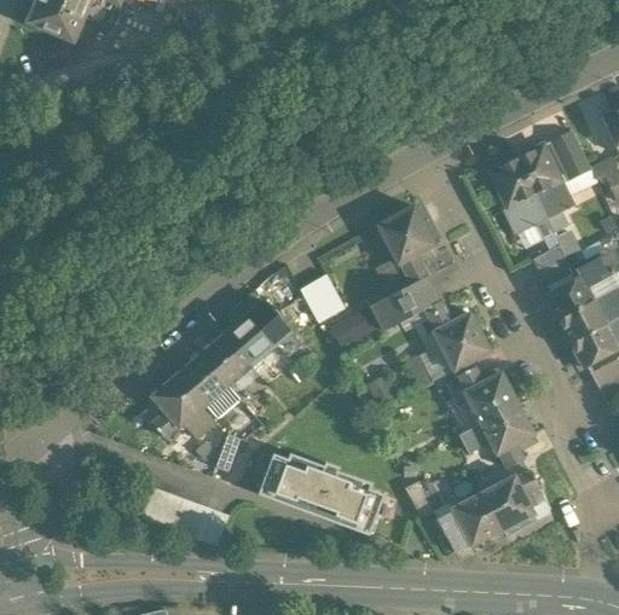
[(84,16),(47,0),(38,0),(28,21),(73,40),(84,16)]
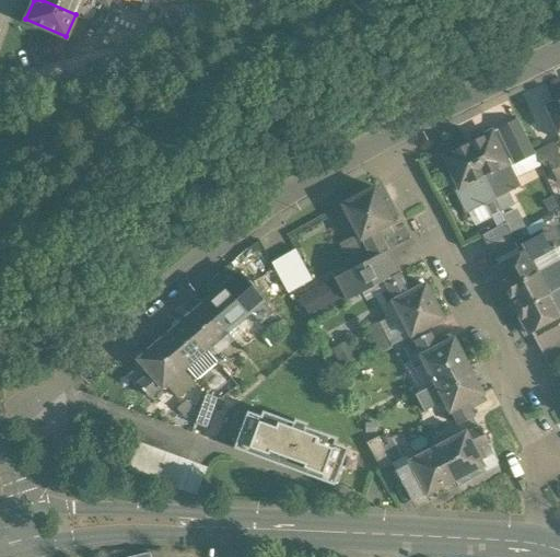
[(43,0),(76,14),(81,0),(43,0)]
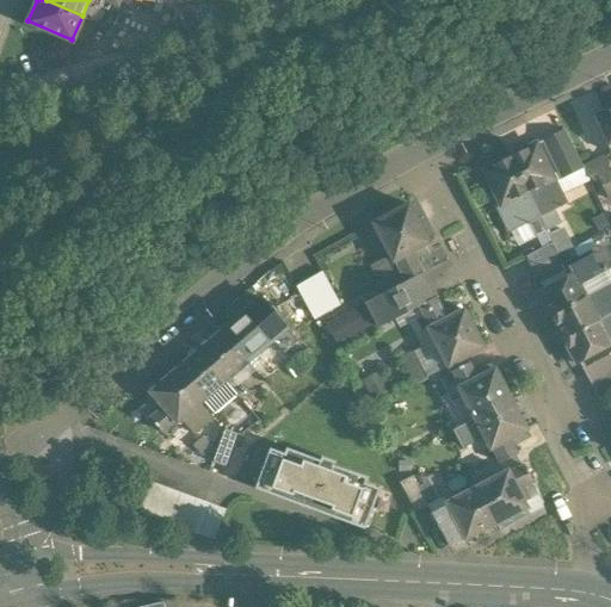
[(610,106),(593,116),(610,152),(610,150),(610,106)]
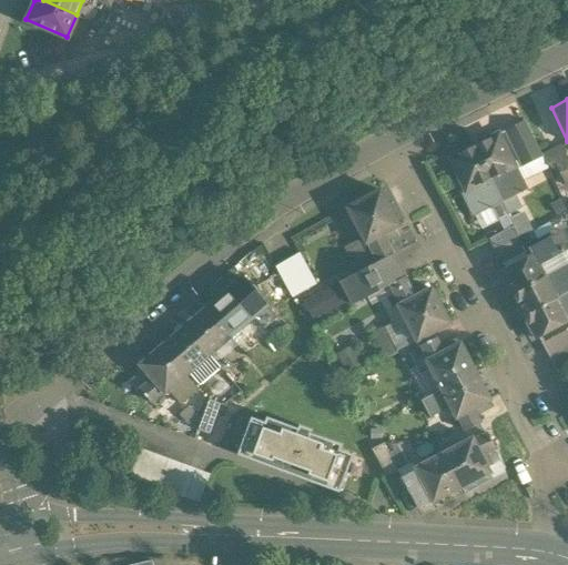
[(524,119),(503,130),(520,164),(541,154),(524,119)]
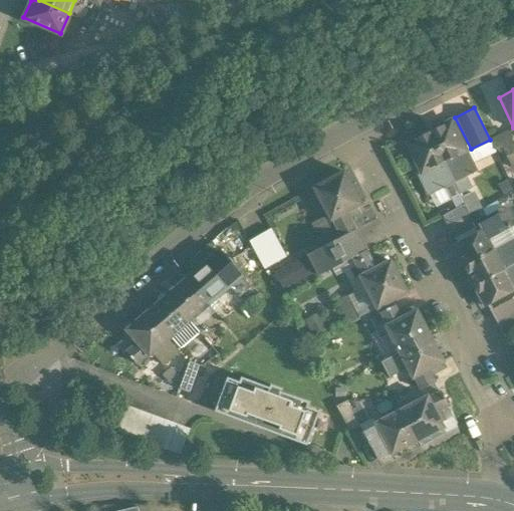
[(450,119),(428,131),(443,160),(464,149),(458,138),(460,137),(455,125),(453,126),(450,119)]
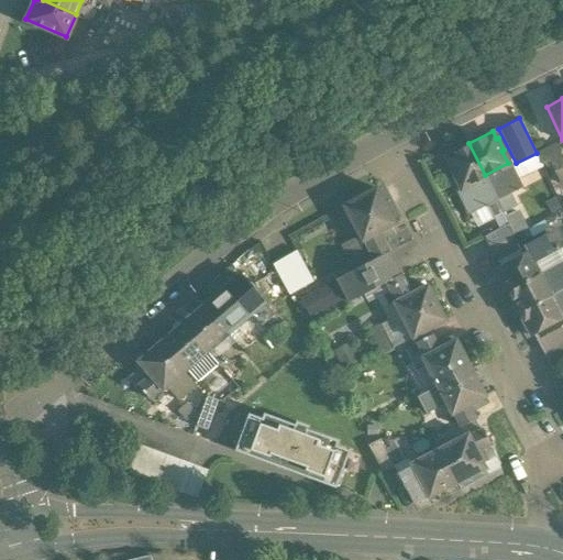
[(468,143),(445,155),(449,162),(446,163),(453,175),(454,174),(461,186),(461,187),(475,179),(486,201),(496,197),(485,175),(468,143)]
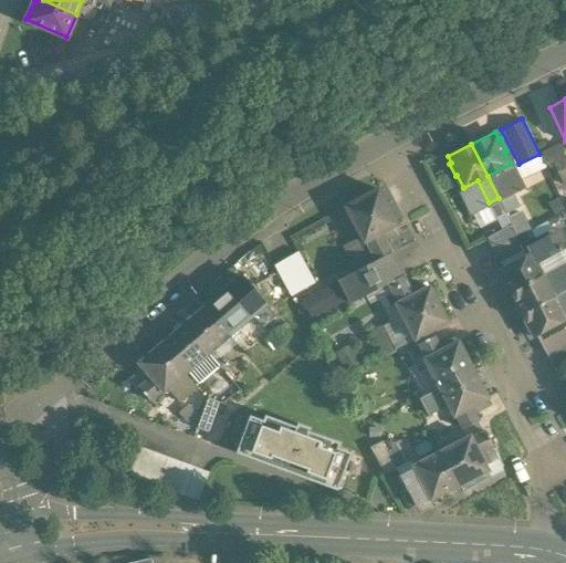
[(565,158),(563,153),(552,158),(563,181),(565,180),(565,158)]
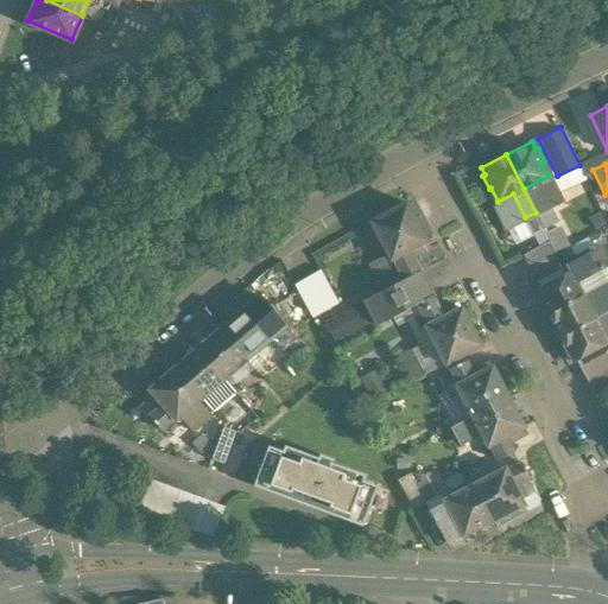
[(549,176),(524,189),(536,213),(542,227),(557,220),(551,207),(562,201),(550,176),(549,176)]
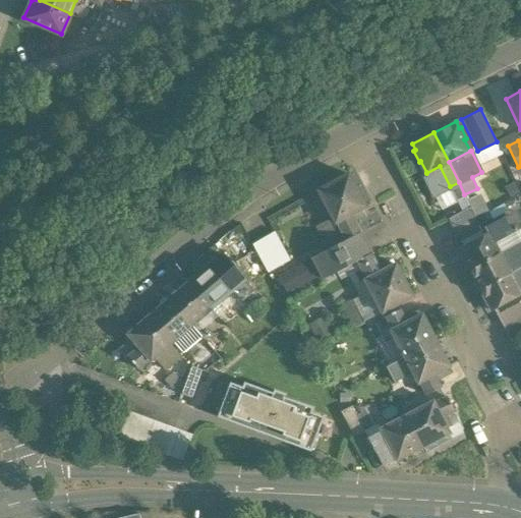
[(440,166),(426,173),(426,172),(423,173),(435,194),(450,186),(440,166)]
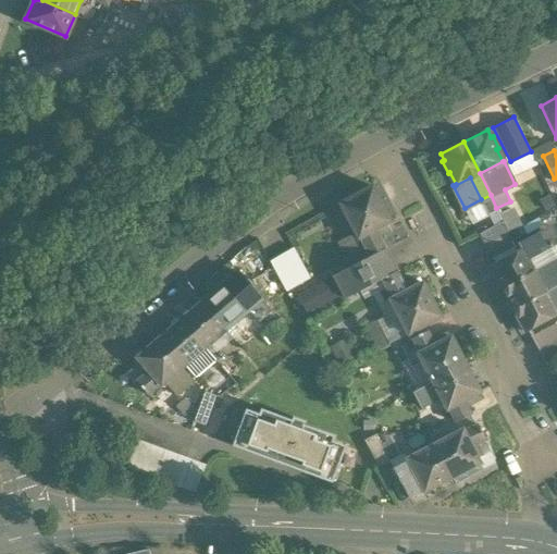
[(371,186),(338,204),(356,236),(357,237),(358,236),(373,229),(376,234),(387,229),(384,222),(390,220),(371,186)]
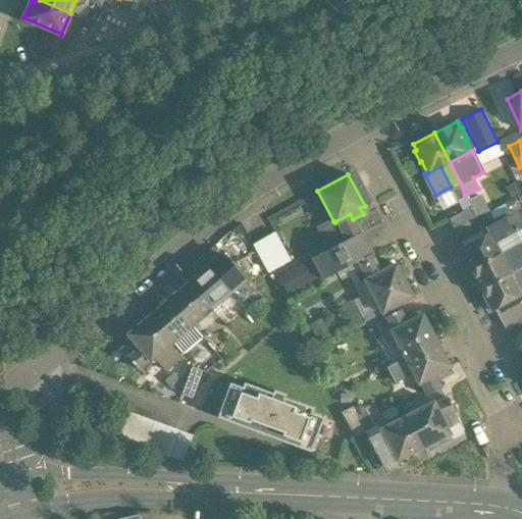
[(460,183),(451,187),(457,199),(465,195),(460,183)]
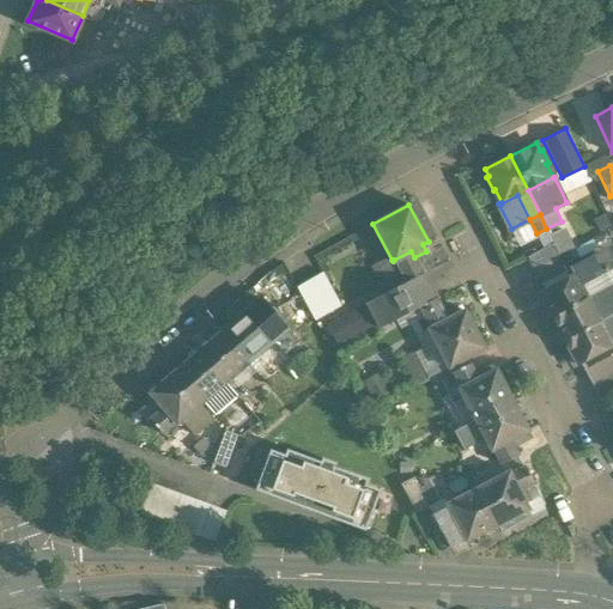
[(552,241),(525,256),(533,270),(557,257),(560,255),(552,241)]
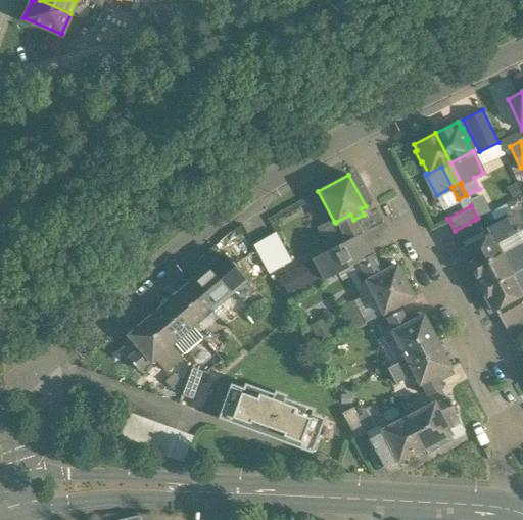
[(517,232),(495,243),(501,253),(522,242),(522,241),(522,223),(517,211),(509,216),(517,232)]
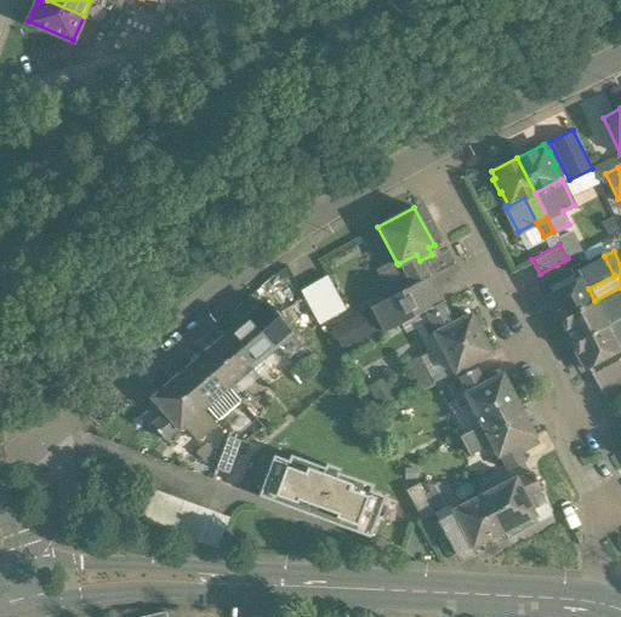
[(420,261),(416,255),(399,263),(411,285),(428,276),(420,261)]
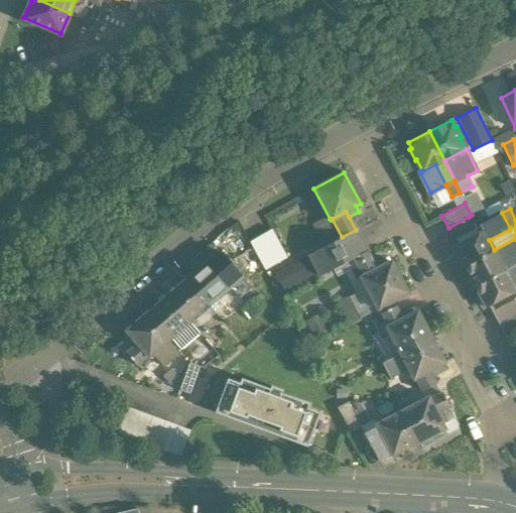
[(483,230),(454,245),(465,266),(494,250),(489,240),(510,229),(502,213),(480,225),(483,230)]
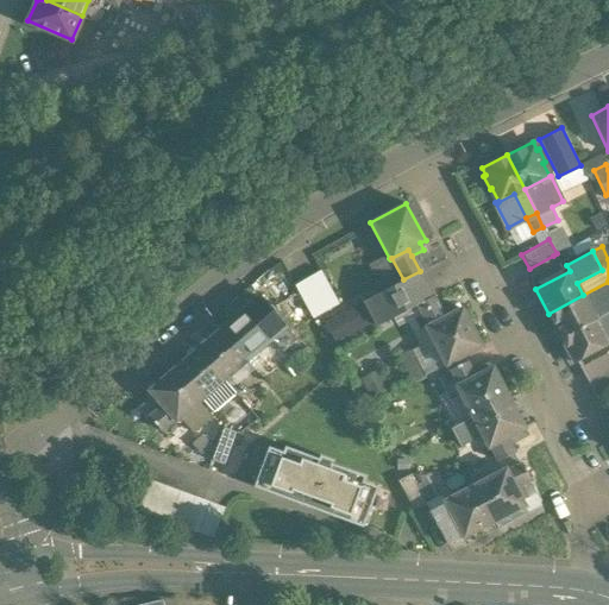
[(553,256),(529,269),(537,282),(562,269),(553,256)]
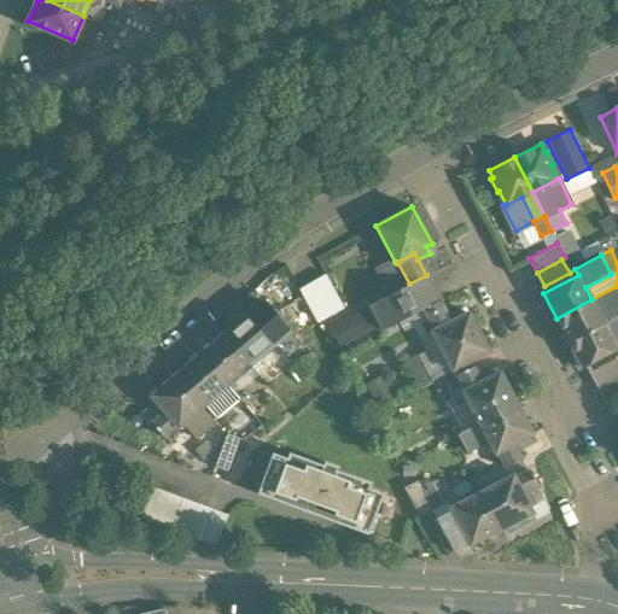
[(397,262),(396,263),(395,262),(379,270),(391,293),(409,284),(397,262)]
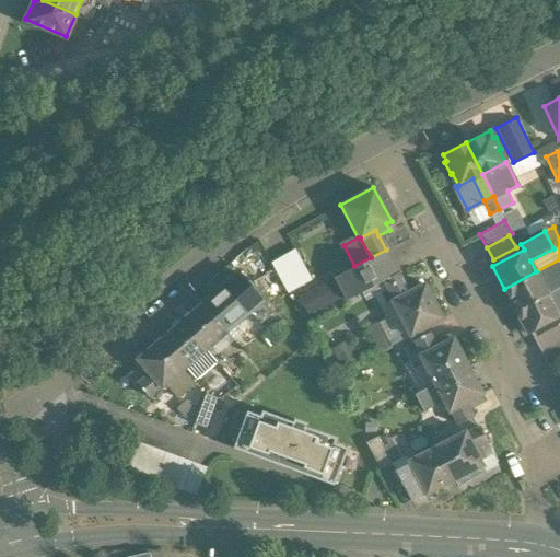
[(294,248),(271,260),(281,279),(304,267),(294,248)]
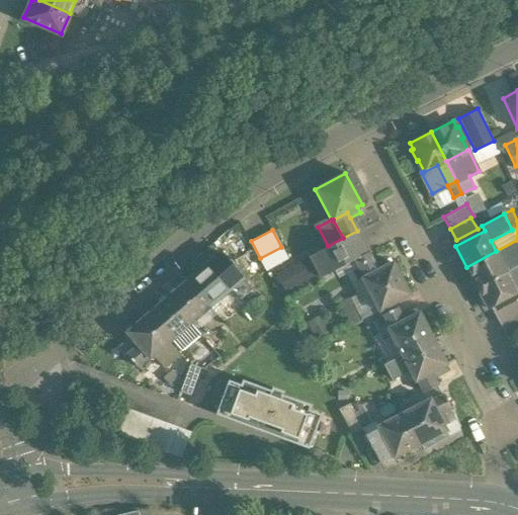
[(328,246),(311,255),(322,274),(321,274),(322,276),(367,252),(357,231),(343,238),(328,246)]
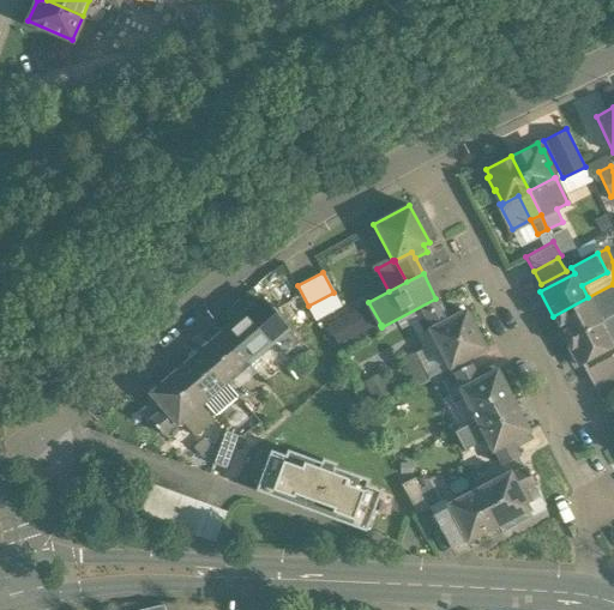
[(588,297),(553,316),(566,340),(601,321),(596,312),(588,297)]
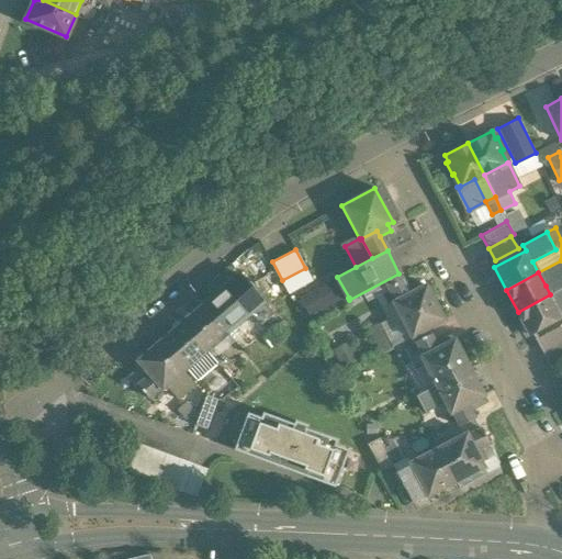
[(561,276),(546,286),(550,294),(561,287),(561,276)]
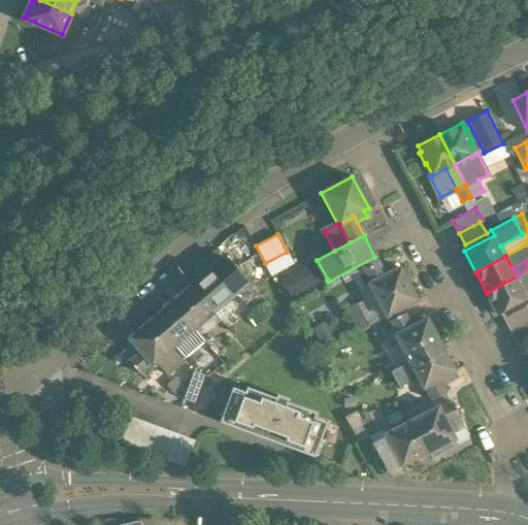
[(377,262),(363,269),(364,271),(370,282),(385,274),(382,268),(377,262)]
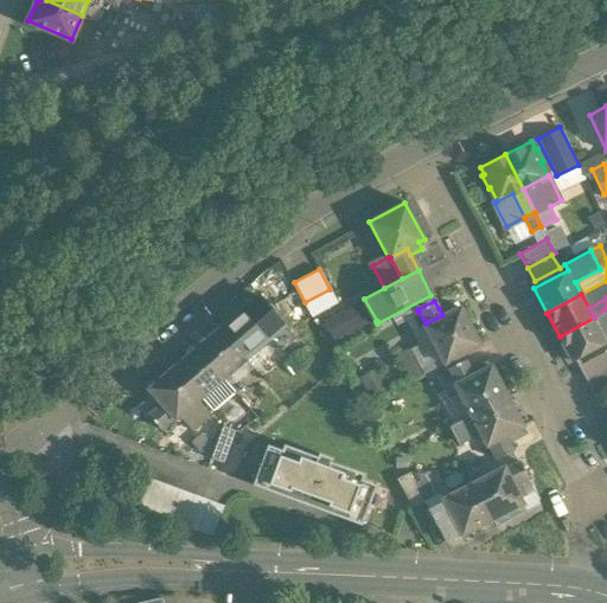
[(451,302),(439,308),(442,315),(426,324),(423,325),(443,363),(479,344),(459,306),(454,309),(451,302)]
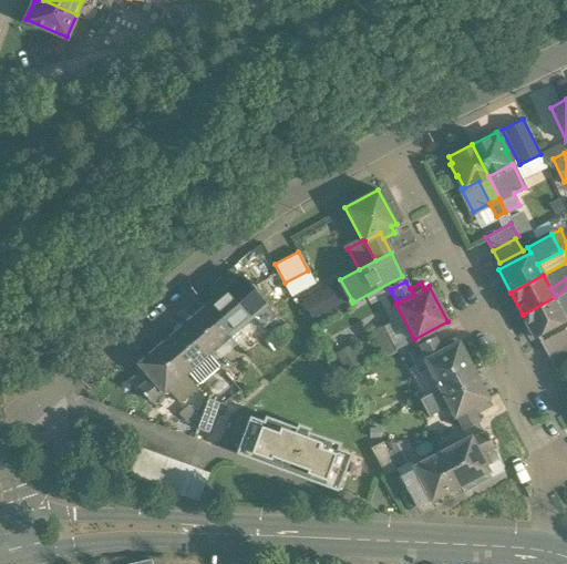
[(229,286),(206,306),(230,335),(241,325),(254,315),(253,313),(241,299),(246,295),(238,286),(233,289),(229,286)]
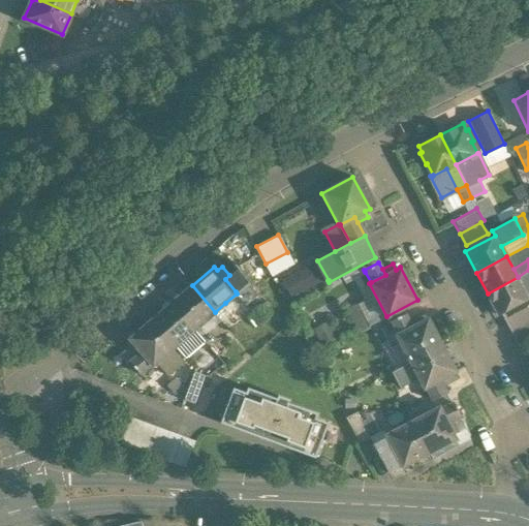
[(309,267),(277,284),(287,304),(319,287),(309,267)]
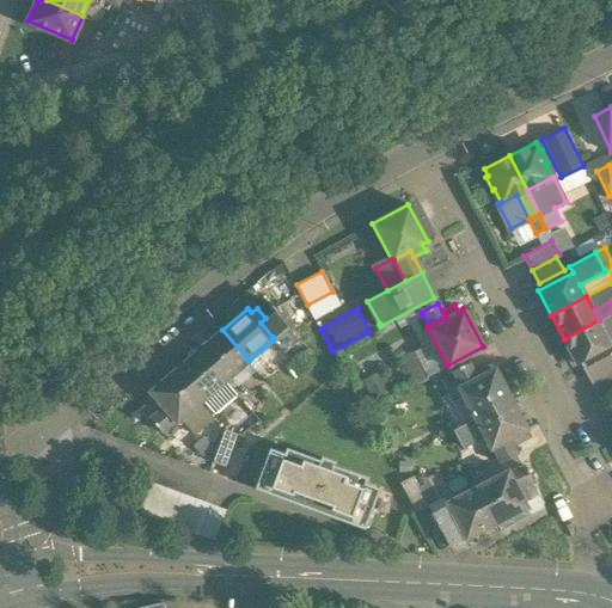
[(265,318),(261,323),(273,337),(286,326),(273,312),(265,318)]
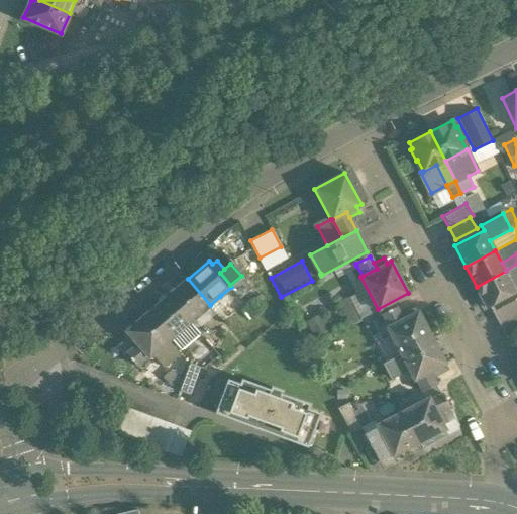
[(516,264),(506,271),(514,287),(516,285),(516,264)]
